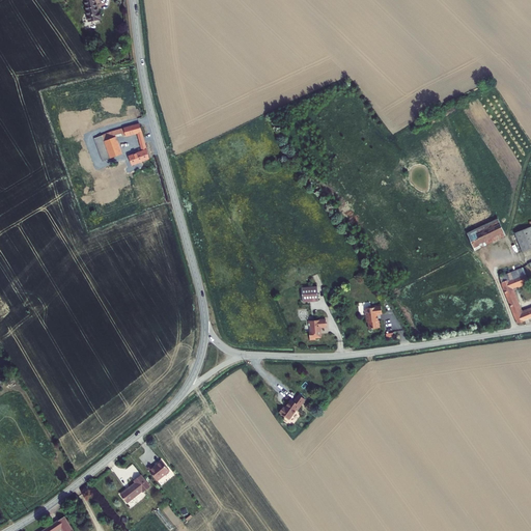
[(96,3),(101,3),(100,0),(84,0),(88,22),(100,20),(100,18),(101,18),(100,11),(99,11),(96,3)]
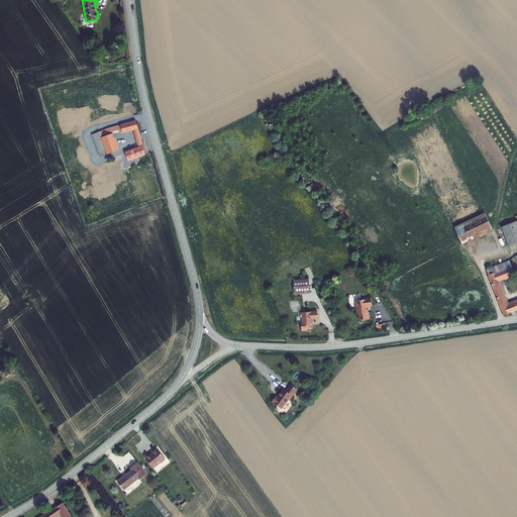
[(92,134),(100,158),(119,149),(113,133),(112,131),(118,130),(119,131),(120,131),(121,132),(122,131),(122,132),(133,129),(135,135),(139,134),(138,128),(136,121),(109,128),(92,134)]
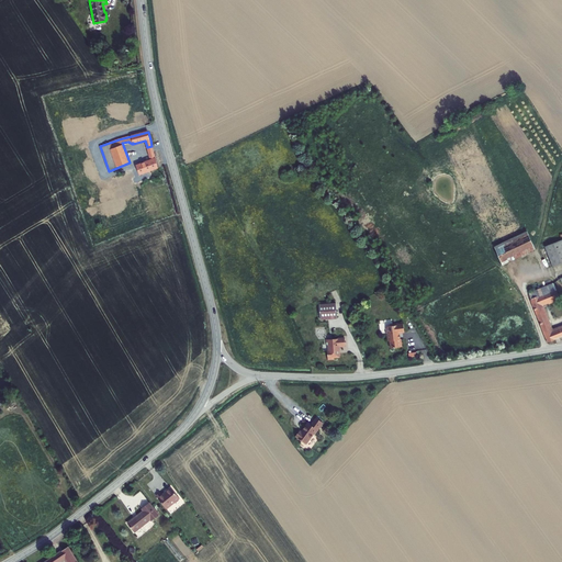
[(150,160),(136,166),(139,175),(158,168),(155,158),(154,152),(149,153),(150,160)]
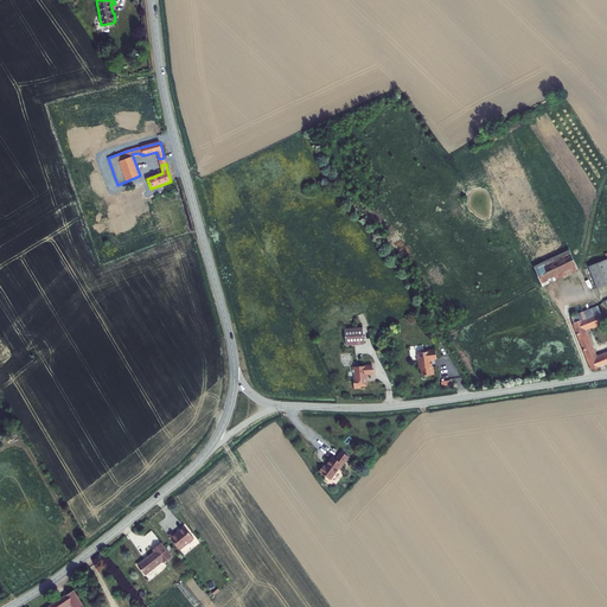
[(569,250),(534,267),(542,286),(577,269),(569,250)]
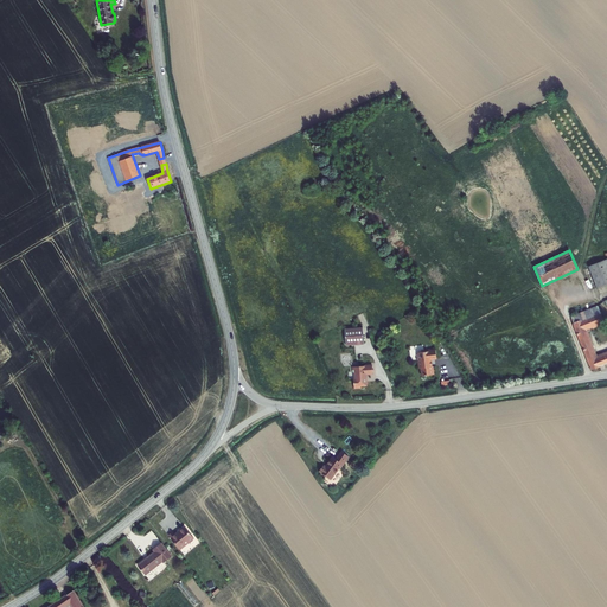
[(606,259),(589,267),(596,287),(606,283),(606,259)]
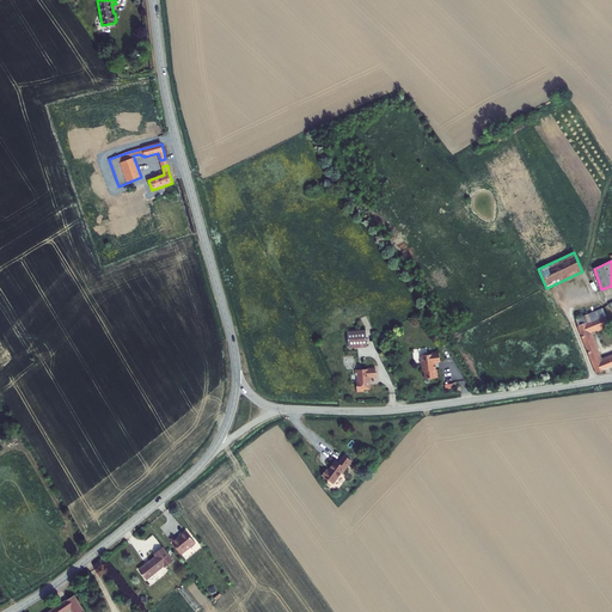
[(611,356),(601,361),(589,332),(610,325),(603,308),(576,319),(597,373),(611,366),(611,356)]
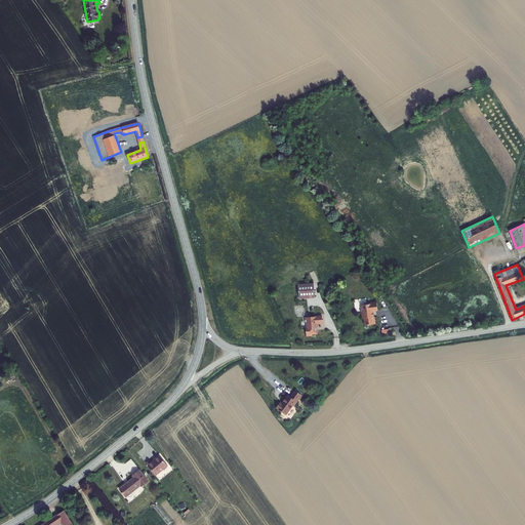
[(313,283),(297,286),(299,299),(315,297),(313,283)]
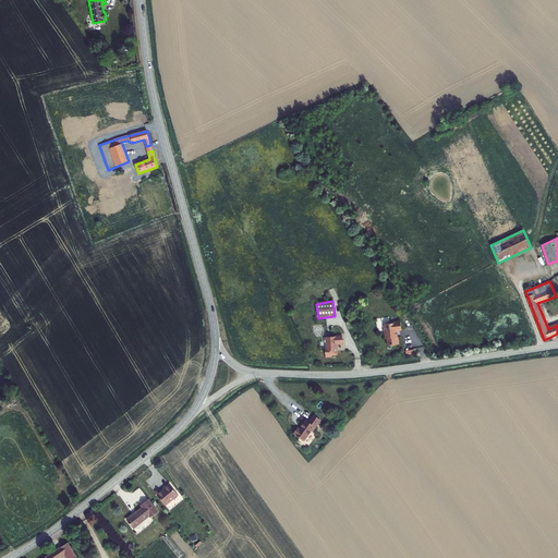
[(398,332),(401,331),(401,323),(388,324),(388,325),(385,325),(385,334),(384,334),(385,340),(387,340),(387,346),(399,344),(398,339),(397,339),(397,334),(398,332)]
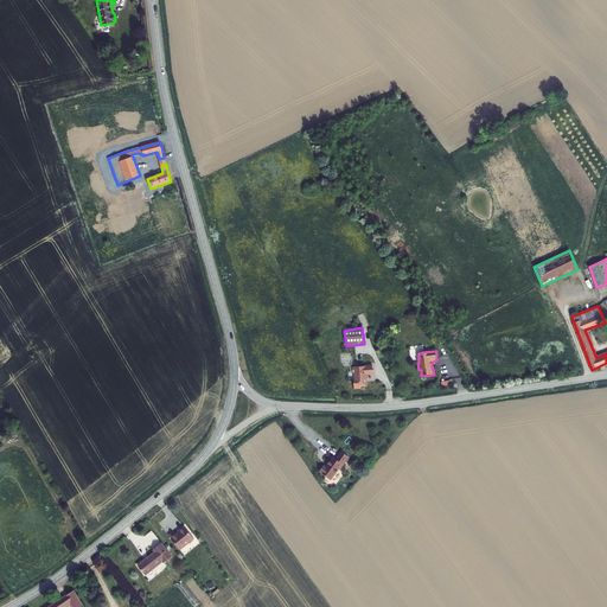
[(372,375),(371,365),(351,368),(352,374),(355,374),(356,379),(353,379),(355,388),(360,387),(360,385),(368,384),(366,376),(372,375)]
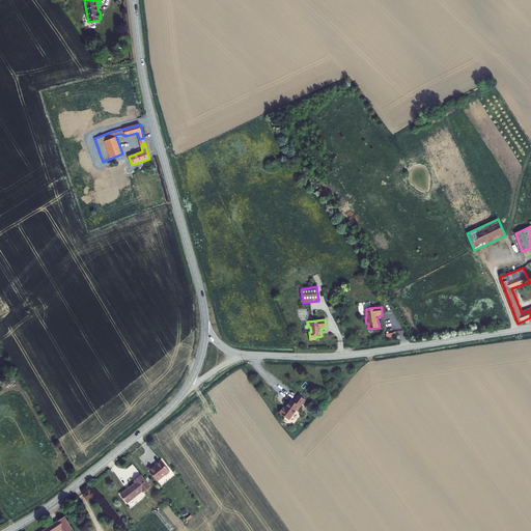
[(283,407),(279,413),(289,420),(297,410),(298,411),(306,399),(299,395),(294,401),(291,399),(285,409),(283,407)]
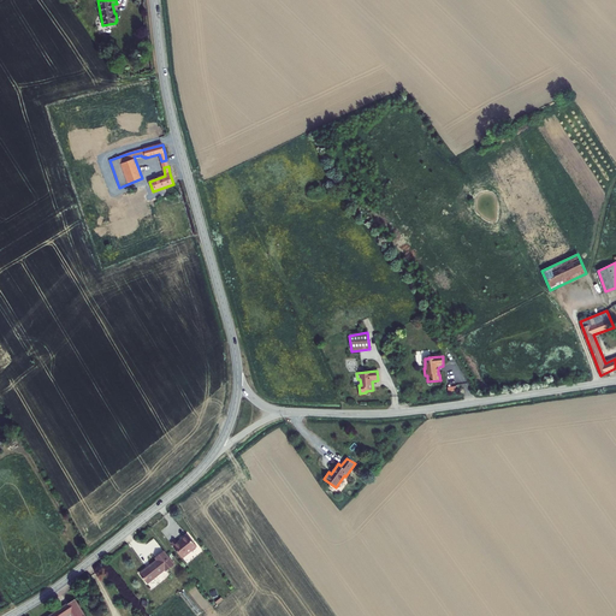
[(195,546),(187,535),(176,543),(175,540),(170,544),(182,558),(195,546)]
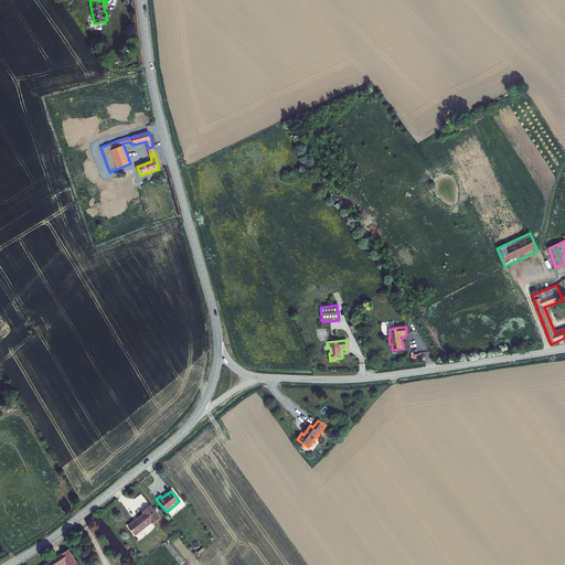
[(127,525),(135,534),(150,522),(151,524),(159,518),(149,505),(141,512),(142,513),(127,525)]
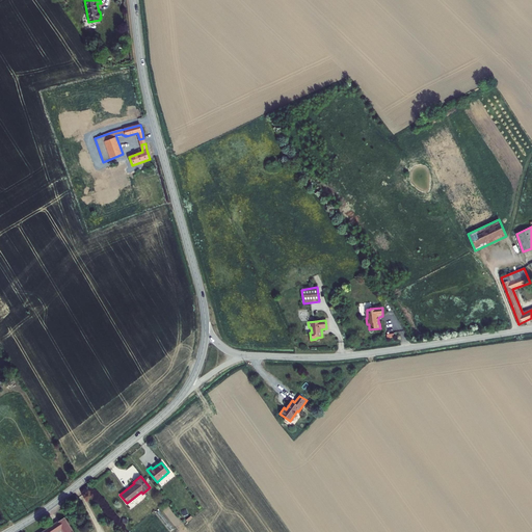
[(42,531),(55,531),(61,528),(63,531),(73,531),(63,517),(42,531)]
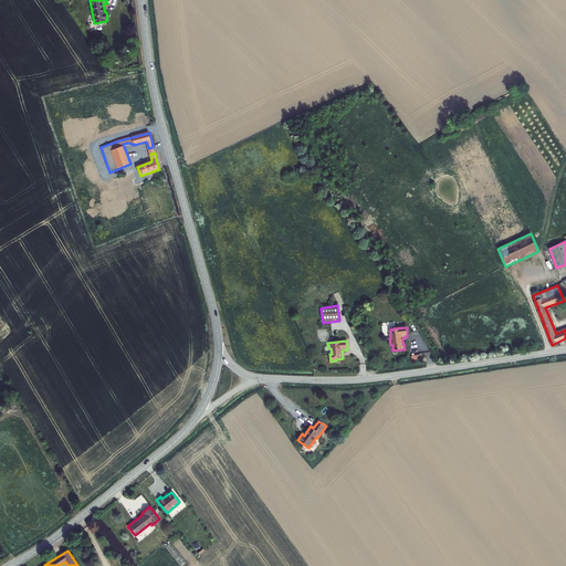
All buildings are outlined.
